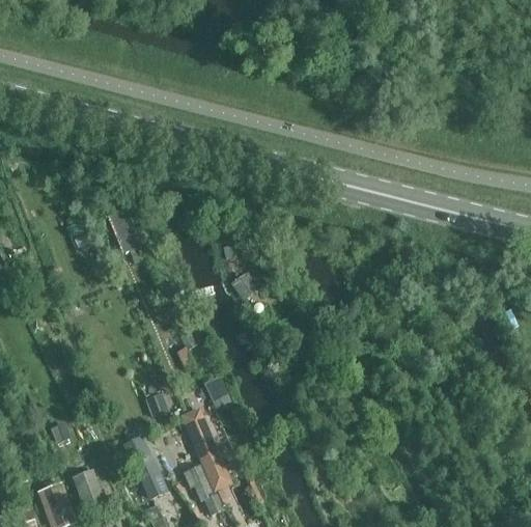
[(248,271),(231,282),(243,299),(259,287),(248,271)]
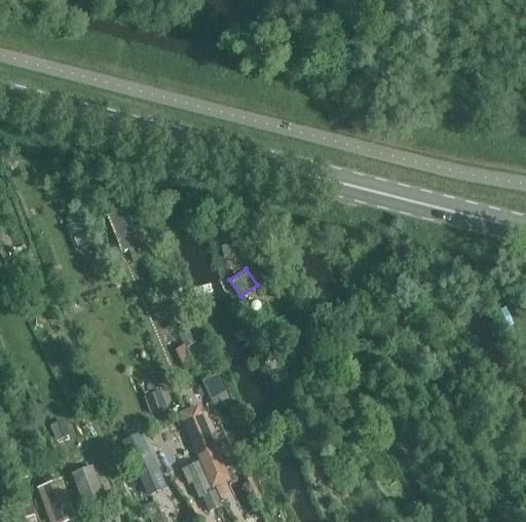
[(200,379),(213,405),(229,397),(217,371),(200,379)]
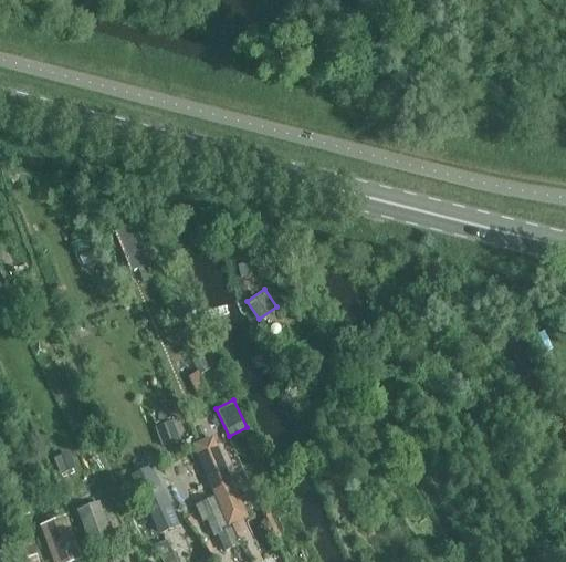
[(154,425),(161,445),(181,437),(174,417),(154,425)]
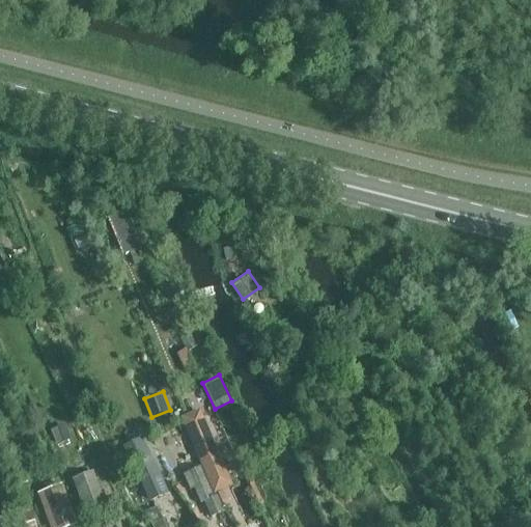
[(188,398),(196,415),(213,408),(204,391),(188,398)]
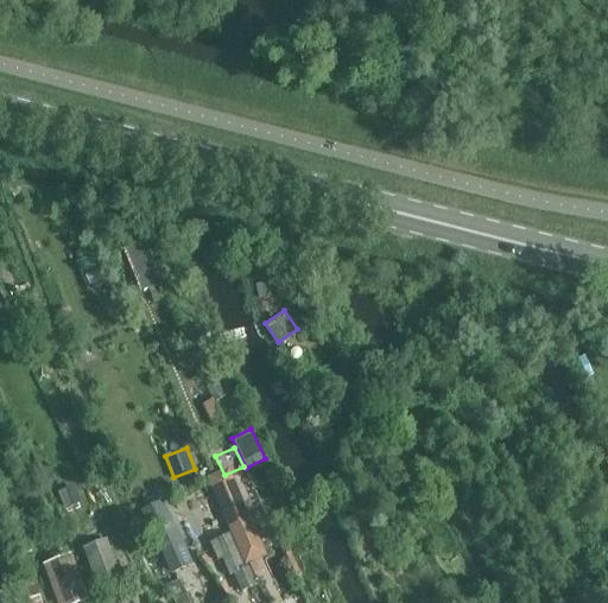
[(202,522),(217,558),(222,556),(229,573),(234,571),(241,588),(254,582),(247,565),(242,566),(227,532),(223,533),(216,516),(202,522)]
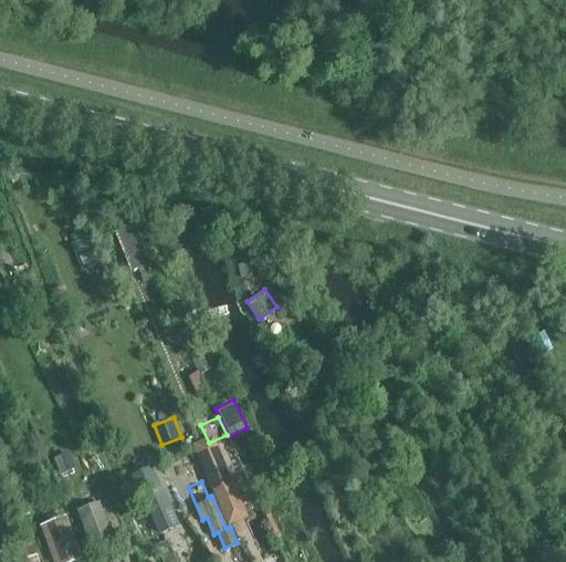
[(175,522),(160,490),(144,497),(158,530),(175,522)]
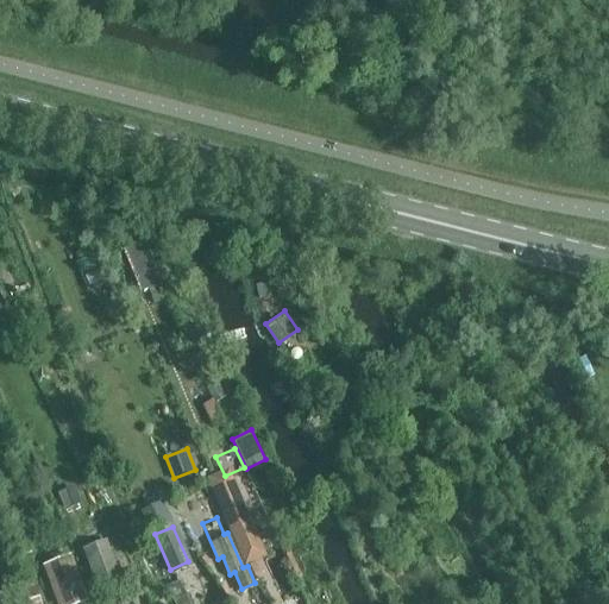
[(82,547),(98,587),(121,578),(106,538),(82,547)]
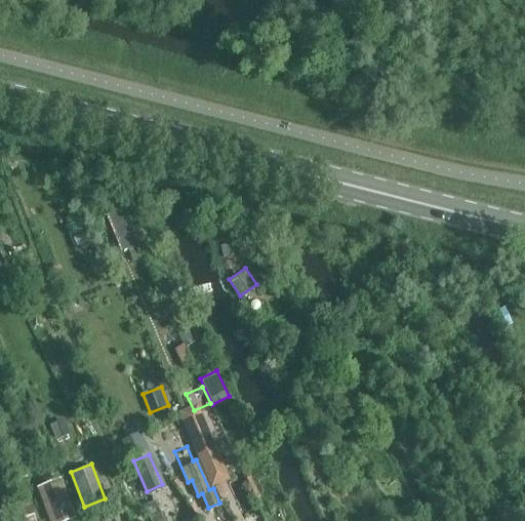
[(61,520),(74,516),(58,478),(40,485),(53,520),(61,520)]
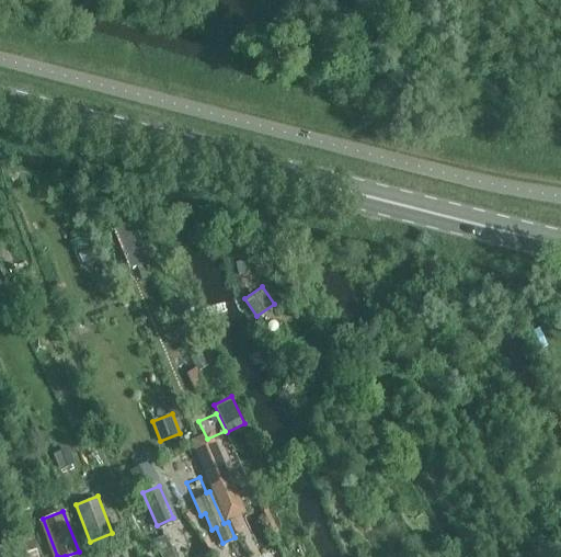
[(152,538),(163,556),(175,556),(174,555),(164,534),(162,535),(159,526),(149,530),(152,538)]
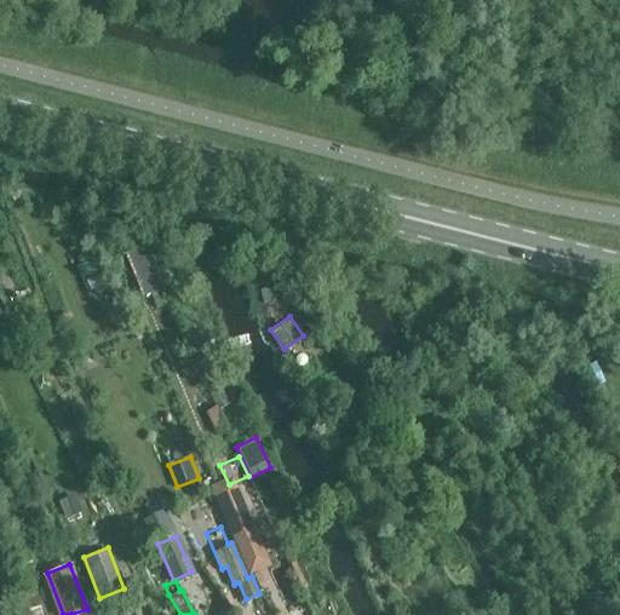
[(44,614),(32,582),(16,588),(26,614),(44,614)]
